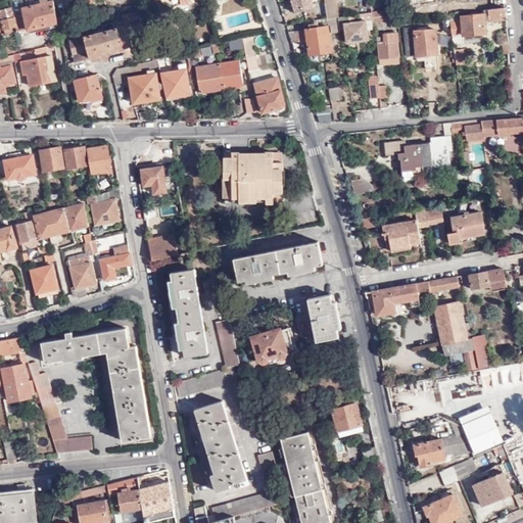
[(56,16),(53,1),(41,3),(40,0),(30,0),(32,5),(24,7),(26,13),(14,16),(17,31),(47,22),(48,25),(57,21),(56,16)]
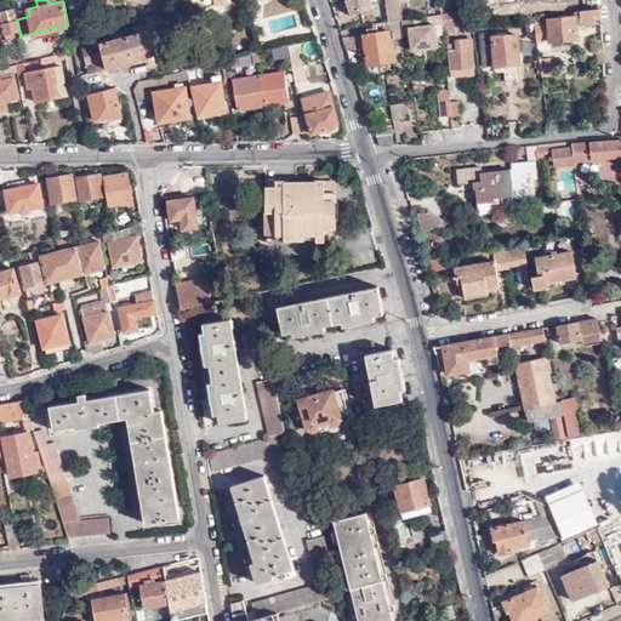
[(372,26),(388,22),(389,22),(386,0),(374,0),(375,6),(369,7),(372,26)]
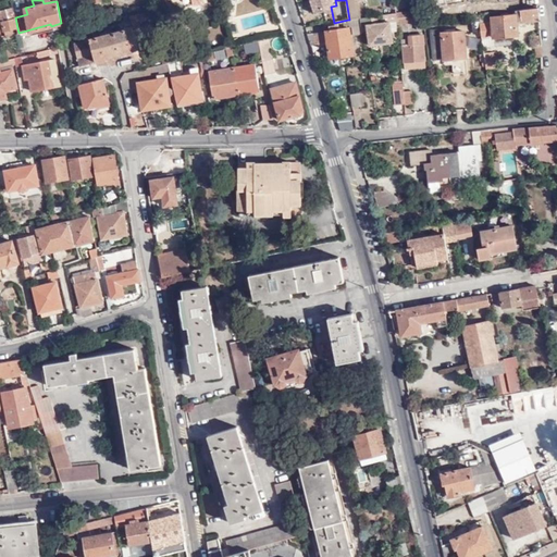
[(346,0),(349,20),(359,19),(360,19),(358,1),(364,0),(346,0)]
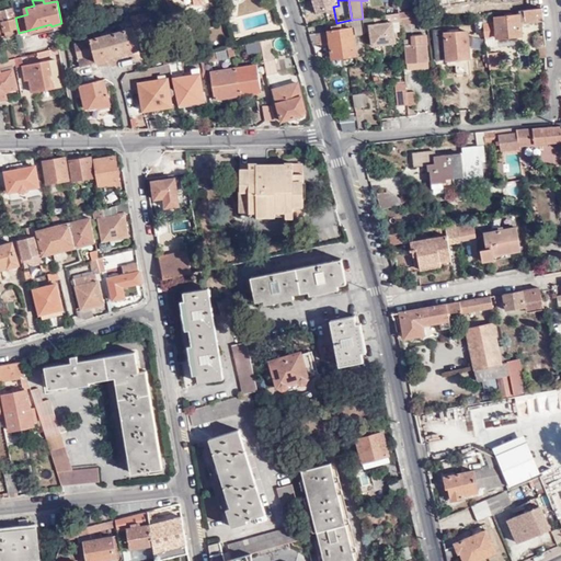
[(159,21),(156,6),(133,11),(134,14),(129,15),(132,22),(127,23),(128,27),(105,34),(104,31),(99,32),(100,35),(79,41),(80,44),(73,45),(80,66),(138,49),(136,44),(139,43),(136,34),(159,30),(157,22),(159,21)]
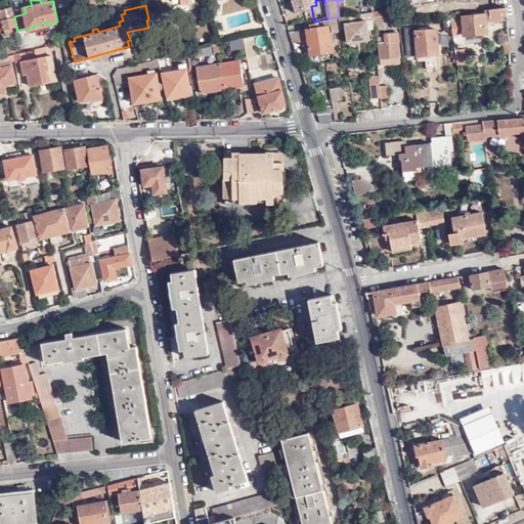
[(14,16),(12,6),(0,9),(0,28),(3,28),(11,26),(12,32),(17,31),(14,16)]
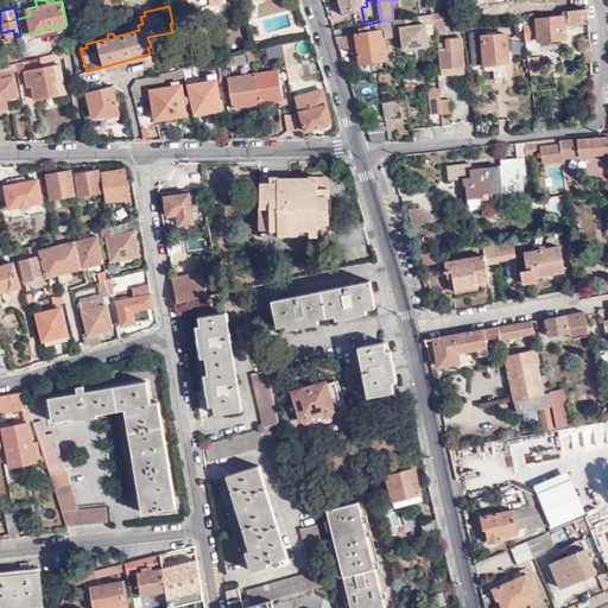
[(589,21),(587,8),(562,11),(562,16),(536,19),(537,26),(533,26),(525,27),(525,32),(526,42),(540,39),(540,42),(567,37),(565,25),(589,21)]
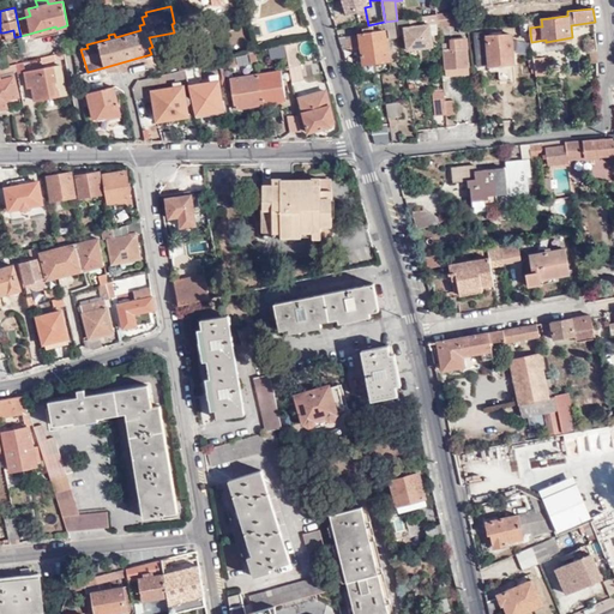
[(455,18),(453,11),(437,13),(438,20),(455,18)]
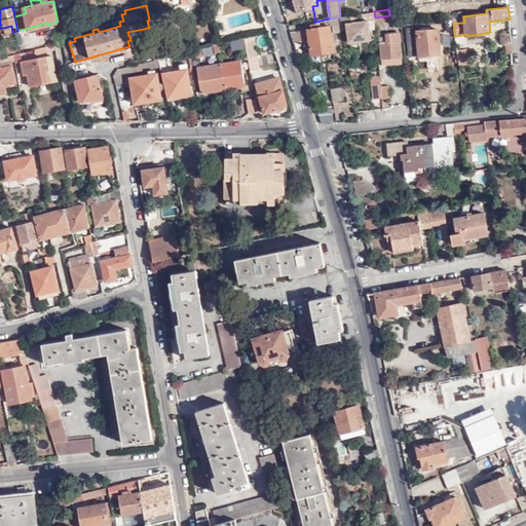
[(375,19),(375,17),(374,11),(361,13),(362,22),(351,23),(350,15),(340,17),(339,17),(340,24),(341,26),(345,25),(349,42),(371,39),(371,38),(373,38),(371,30),(369,30),(367,20),(375,19)]
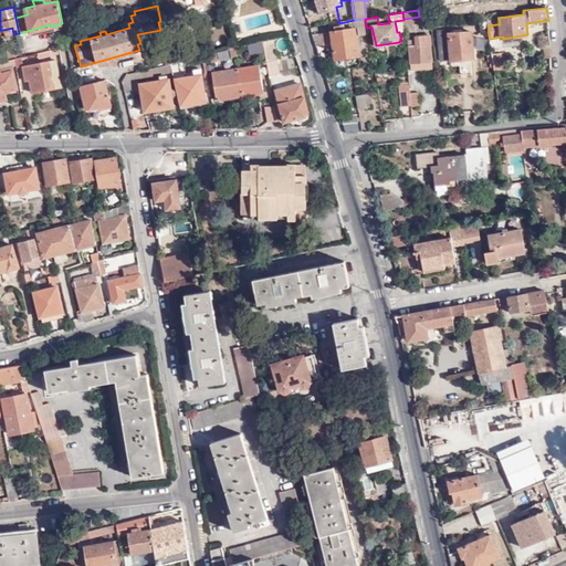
[(75,14),(61,18),(62,23),(63,27),(77,23),(75,14)]
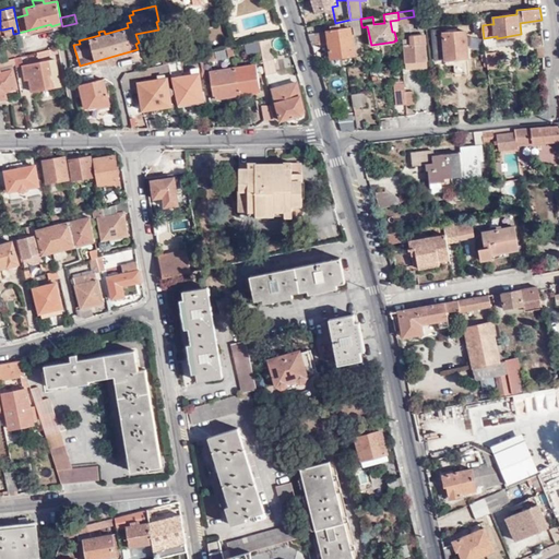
[(490,24),(489,14),(480,15),(482,21),(483,25),(490,24)]
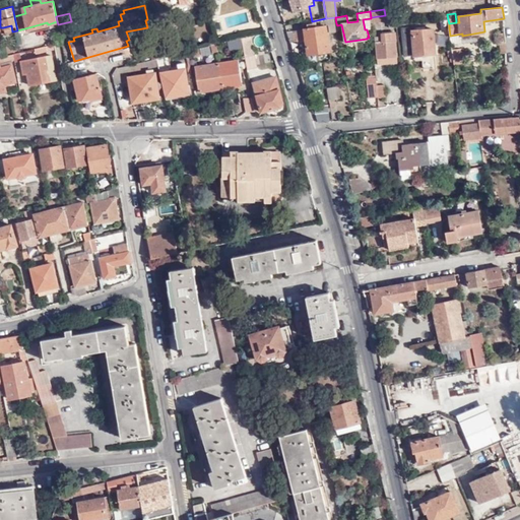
[(397,27),(395,14),(371,17),(371,18),(371,23),(389,21),(389,27),(397,27)]
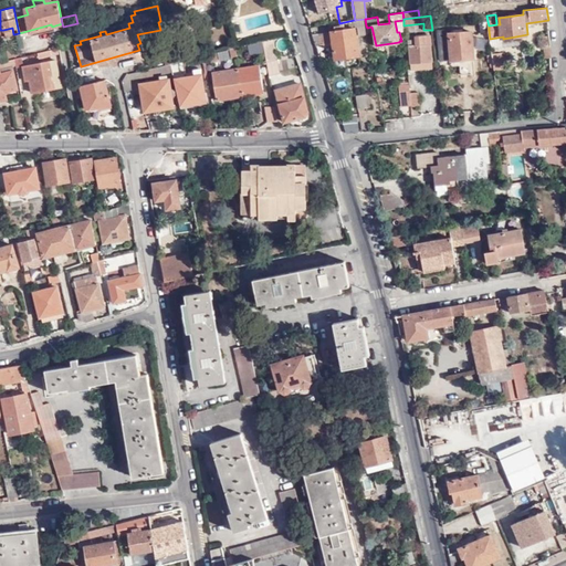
[(98,23),(97,19),(77,23),(63,27),(64,32),(79,29),(79,28),(98,23)]
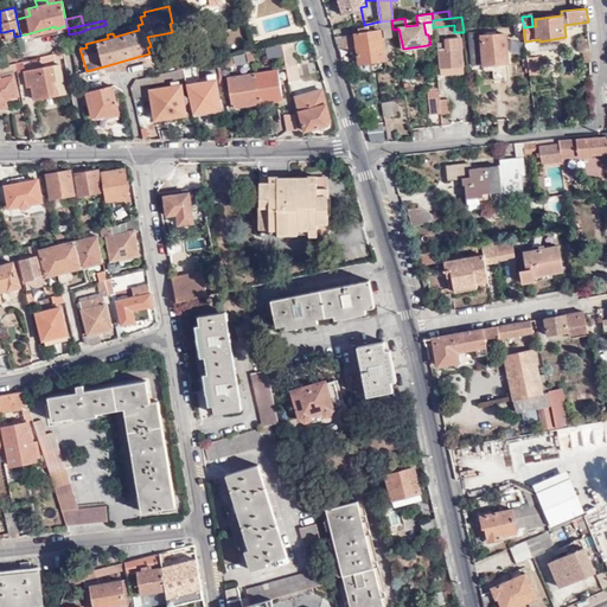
[(524,32),(524,27),(523,23),(513,24),(515,37),(519,37),(519,33),(524,32)]
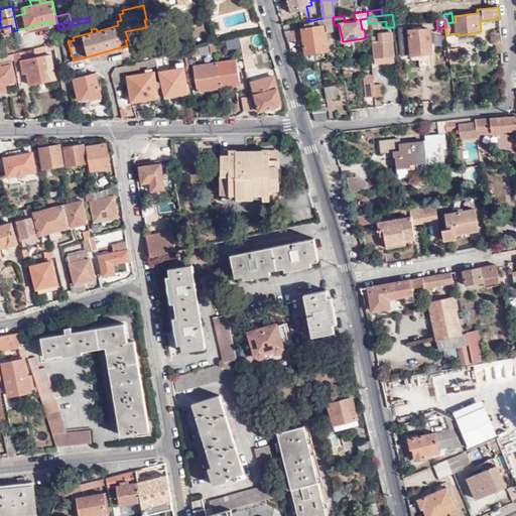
[(323,27),(313,28),(304,29),(291,31),(293,42),(303,41),(305,54),(327,51),(323,27)]
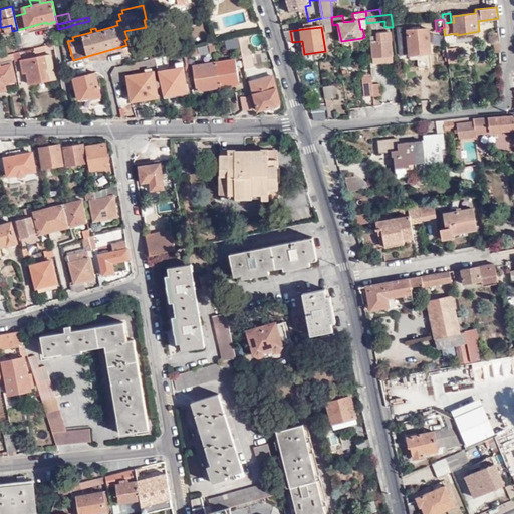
[(416,53),(416,60),(417,70),(431,68),(429,29),(411,30),(410,27),(398,28),(400,54),(410,54),(416,53)]
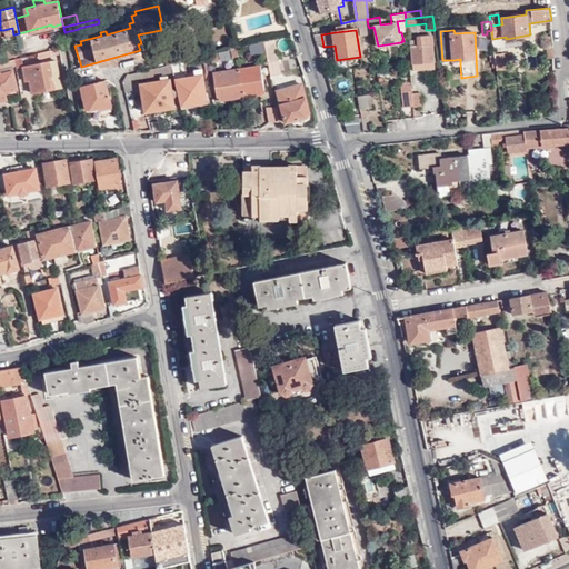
[(477,37),(478,50),(488,49),(487,36),(477,37)]
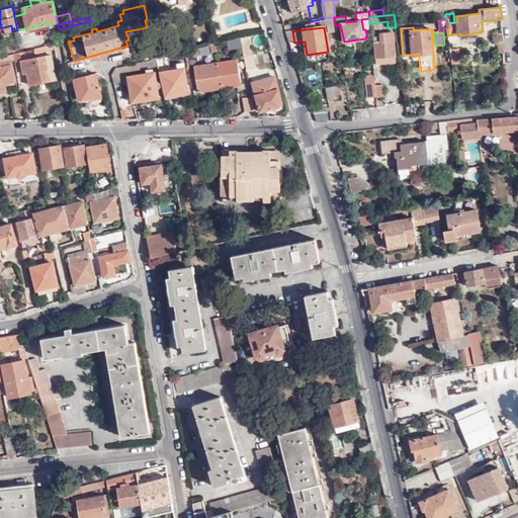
[(394,33),(381,34),(381,41),(374,42),(376,65),(395,63),(394,33)]
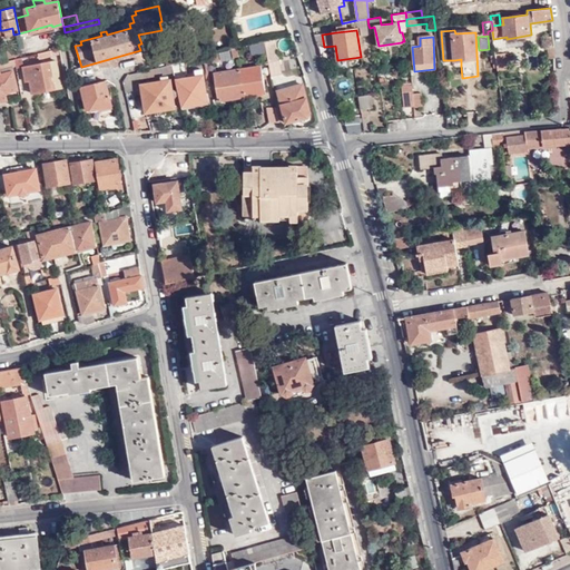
[(508,48),(507,39),(507,37),(493,39),(495,50),(508,48)]
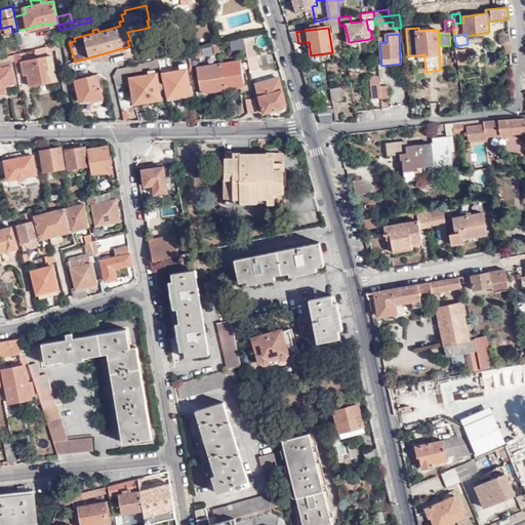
[(255,55),(251,35),(242,37),(244,47),(246,57),(255,55)]
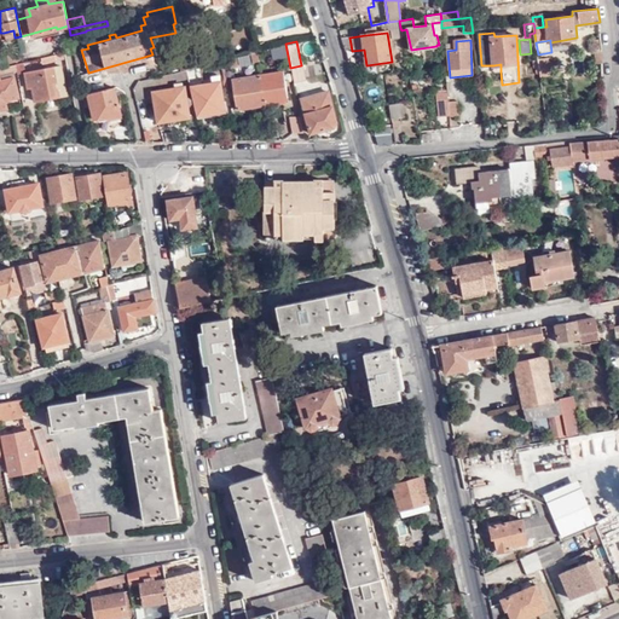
[(288,56),(285,44),(268,47),(272,59),(288,56)]
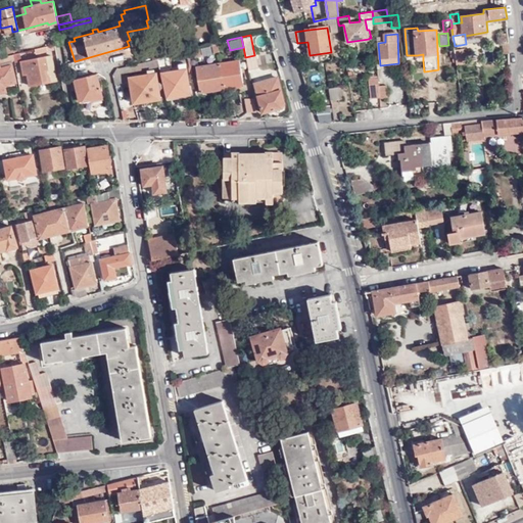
[(221,45),(220,42),(211,44),(214,52),(219,51),(218,46),(221,45)]
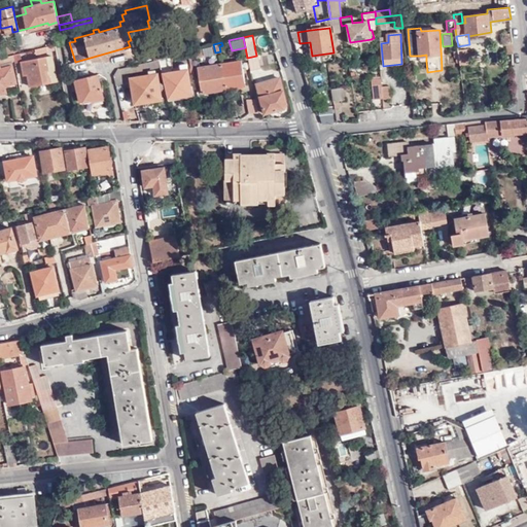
[(36,54),(56,48),(55,43),(35,48),(36,54)]
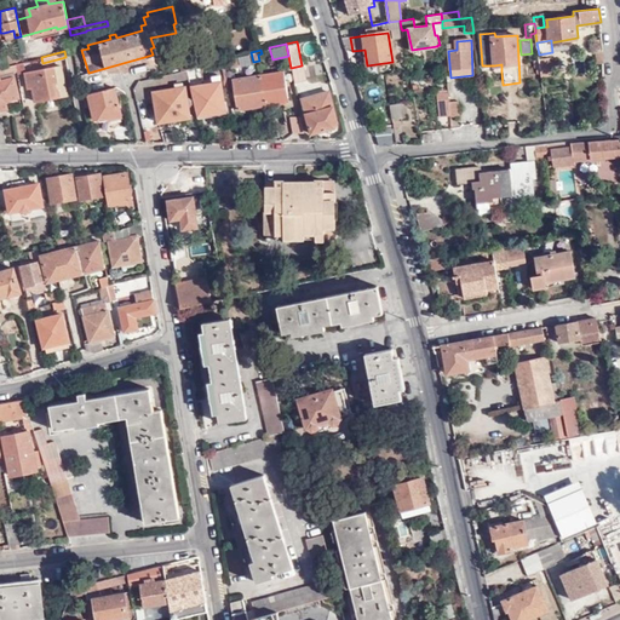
[(13,53),(5,56),(7,64),(16,62),(13,53)]
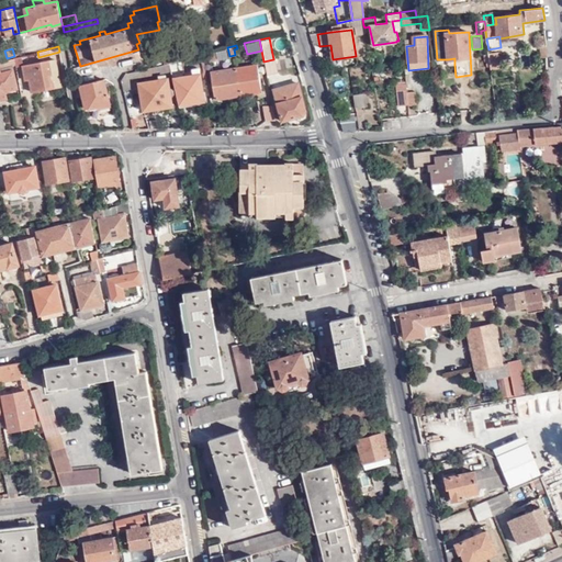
[(216,59),(214,51),(208,53),(210,60),(216,59)]
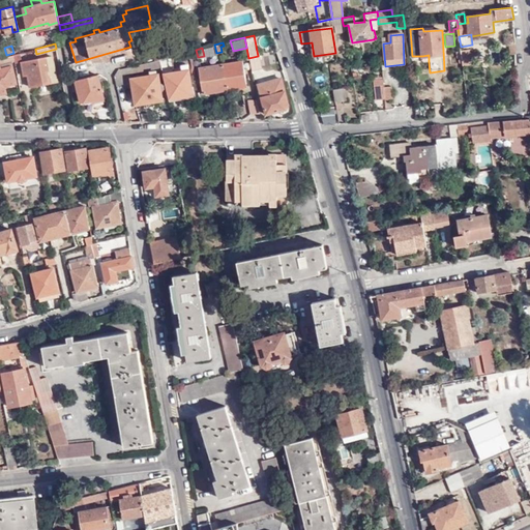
[(461,52),(463,62),(463,67),(473,66),(472,51),(461,52)]
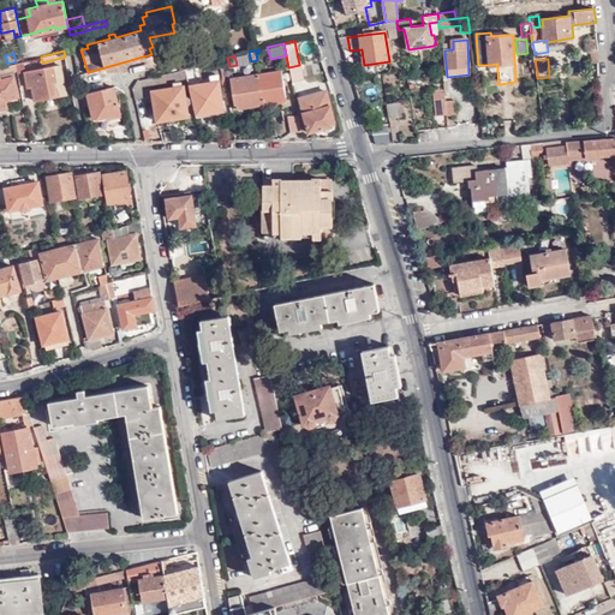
[(0,73),(16,70),(15,64),(3,66),(0,66),(0,109),(6,108),(5,100),(18,96),(13,77),(0,79),(0,73)]
